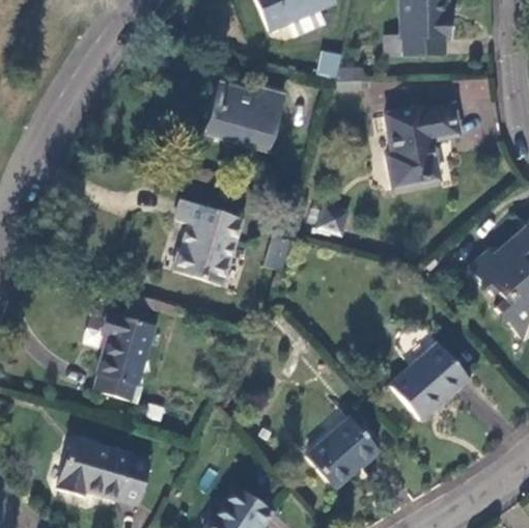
[(256,0),(269,28),(336,1),(336,0),(256,0)]
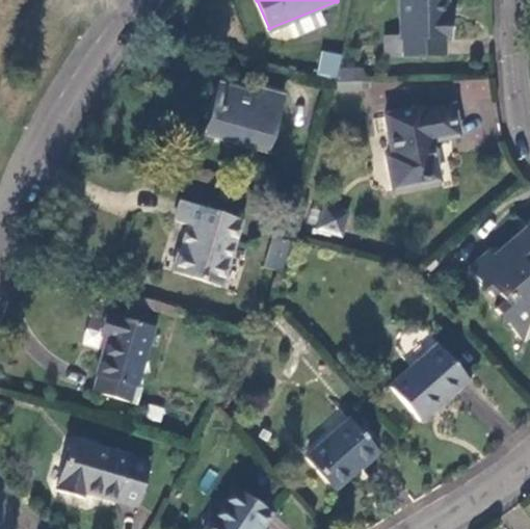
[(400,0),(402,33),(402,53),(444,53),(444,36),(451,37),(451,14),(448,14),(447,0),(400,0)]
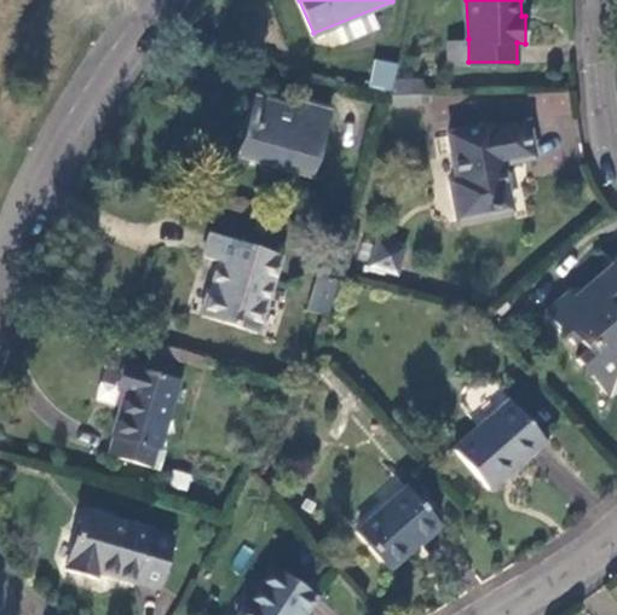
[(468,62),(468,39),(448,40),(448,63),(468,62)]
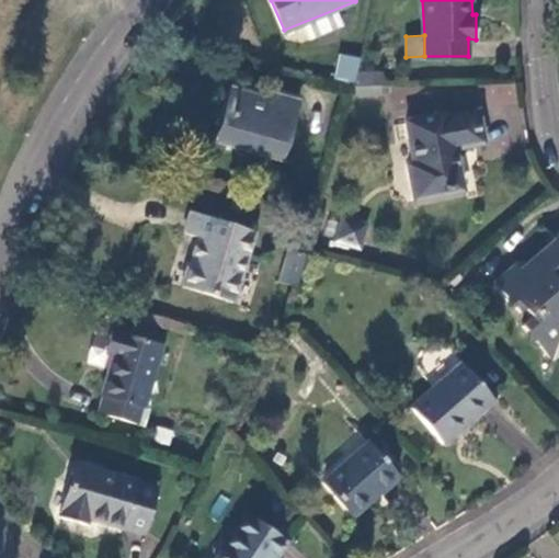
[(335,76),(358,79),(363,53),(341,49),(335,76)]
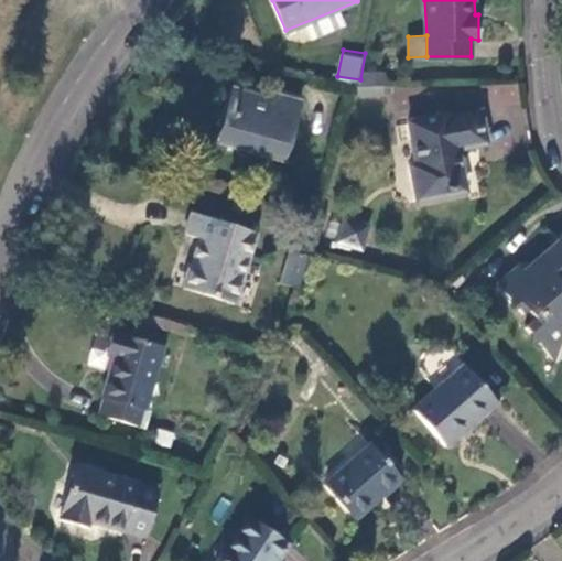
[(382,83),(357,84),(358,94),(382,94),(382,90),(382,83)]
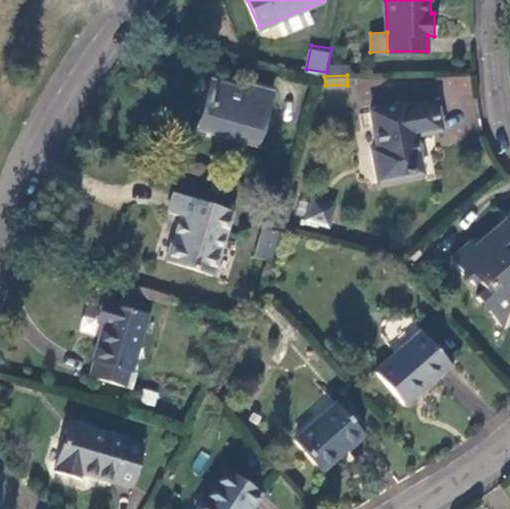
[(257,144),(274,88),(246,80),(244,87),(211,77),(196,127),(257,144)]
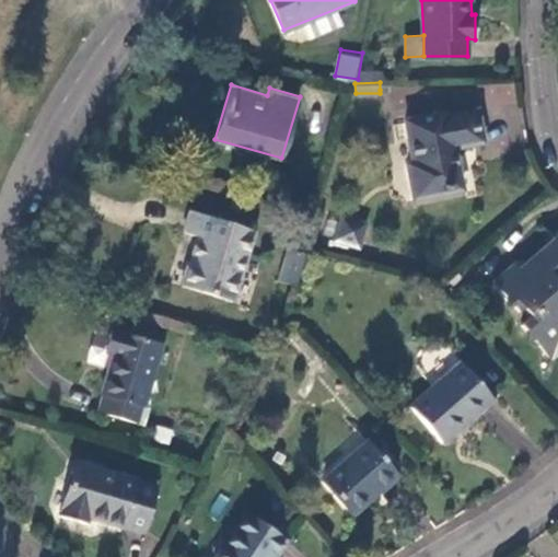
[(416,197),(464,188),(457,146),(485,140),(479,107),(451,113),(450,108),(406,118),(413,158),(407,160),(416,197)]
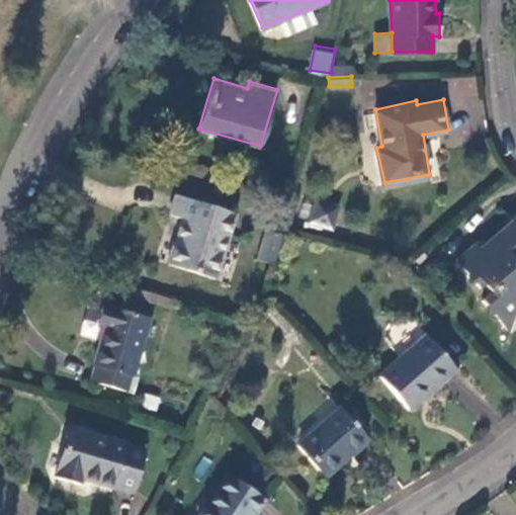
[(217,276),(237,212),(176,194),(171,212),(183,217),(170,261),(217,276)]
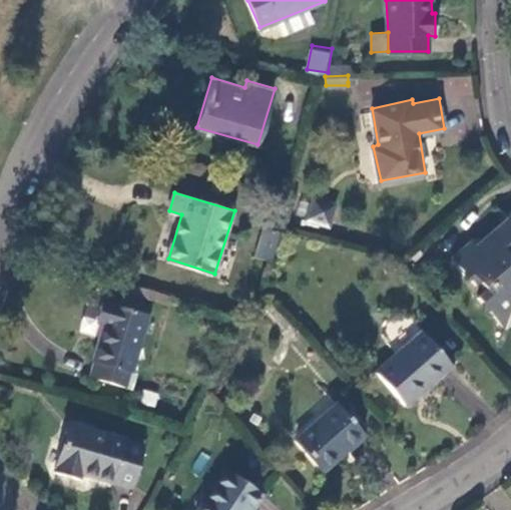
[(337,201),(314,195),(306,223),(318,228),(321,220),(330,224),(337,201)]
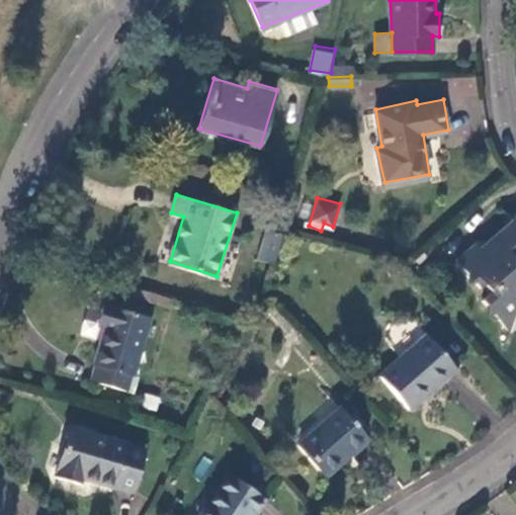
[(515,220),(514,218),(482,245),(477,240),(456,257),(480,286),(485,282),(491,290),(484,297),(503,320),(515,308),(515,220)]
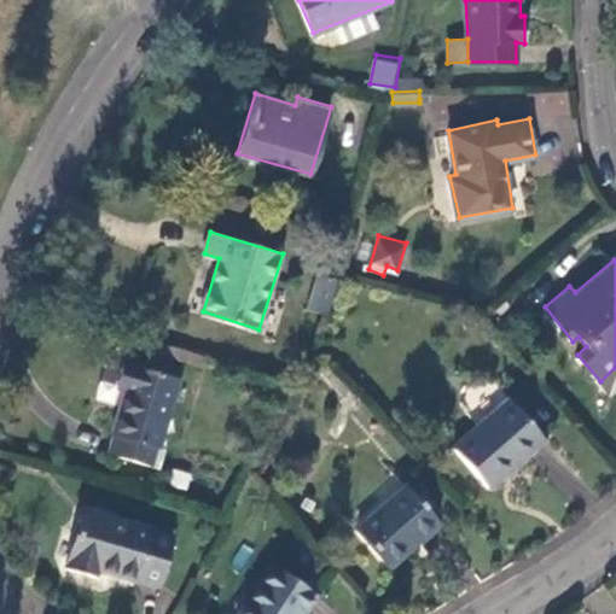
[(327,314),(338,278),(319,272),(308,308),(327,314)]
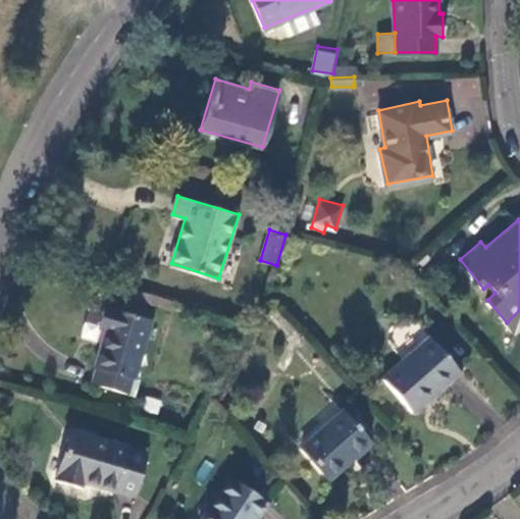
[(136,374),(151,318),(106,305),(101,324),(107,326),(97,363),(100,365),(96,380),(127,391),(134,373),(136,374)]
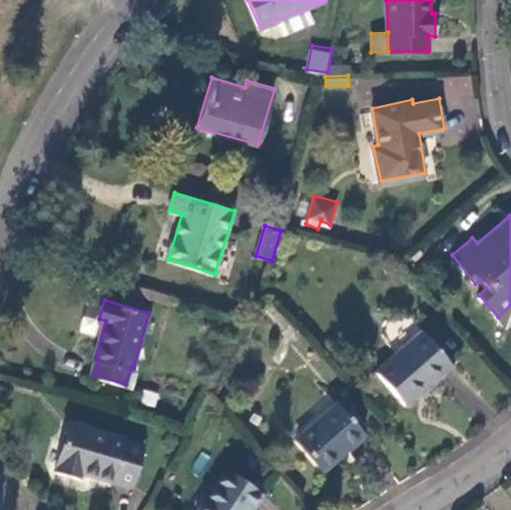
[(406,404),(454,364),(424,331),(378,371),(406,404)]
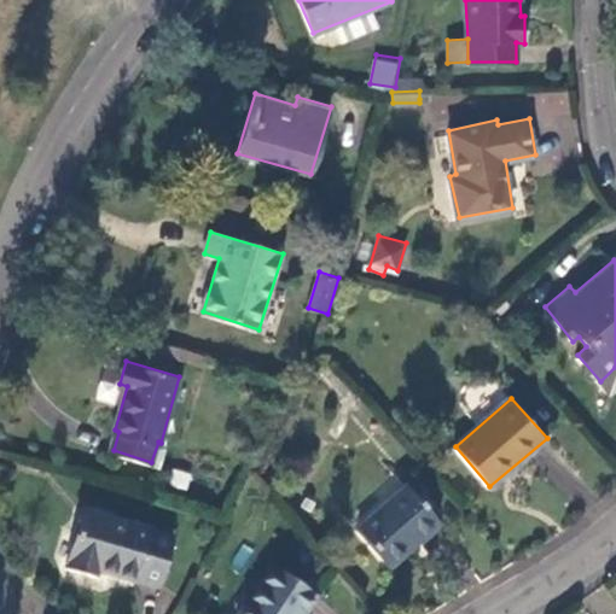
[(390,565),(440,521),(407,484),(358,527),(390,565)]
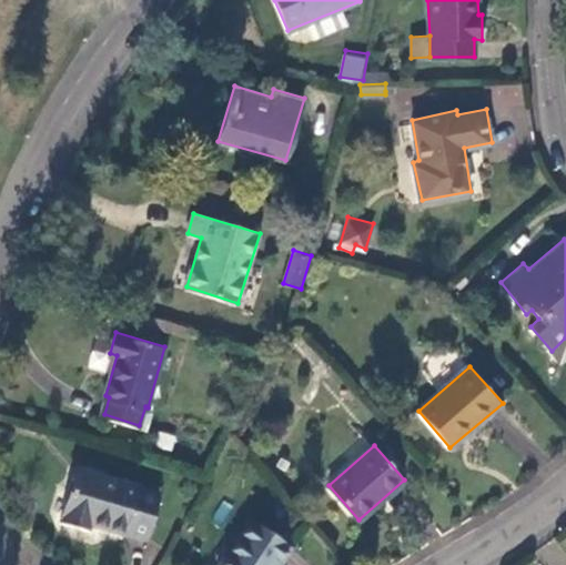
[(79,467),(63,518),(89,527),(90,521),(125,531),(127,525),(148,533),(159,494),(138,487),(139,484),(79,467)]
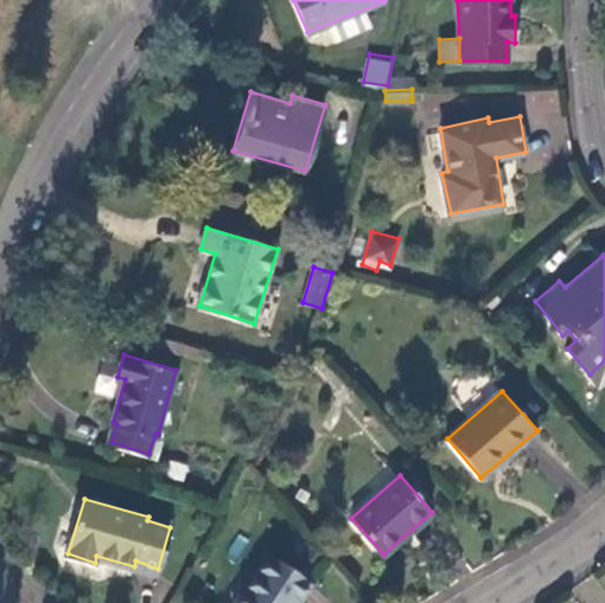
[(297,602),(312,582),(269,555),(235,602),(297,602)]
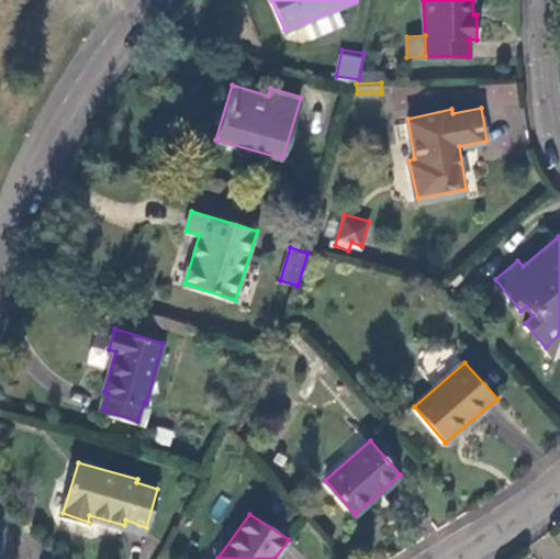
All buildings are outlined.
